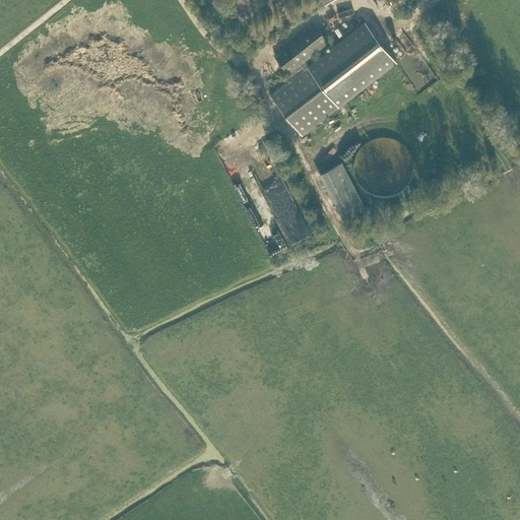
[(309,58),(330,42),(316,23),(275,55),(289,73),(291,76),(303,68),(304,69),(271,94),(303,135),(339,106),(396,61),(366,21),(333,47),(313,62),(309,58)]
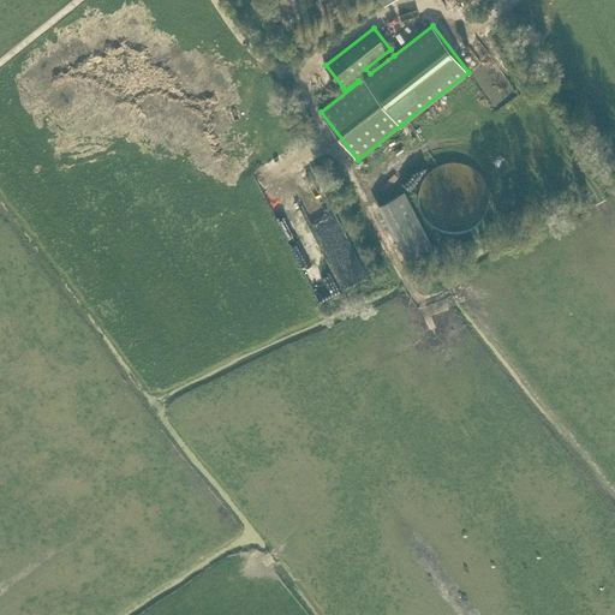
[(509,87),(476,113),(527,179),(562,153),(509,87)]
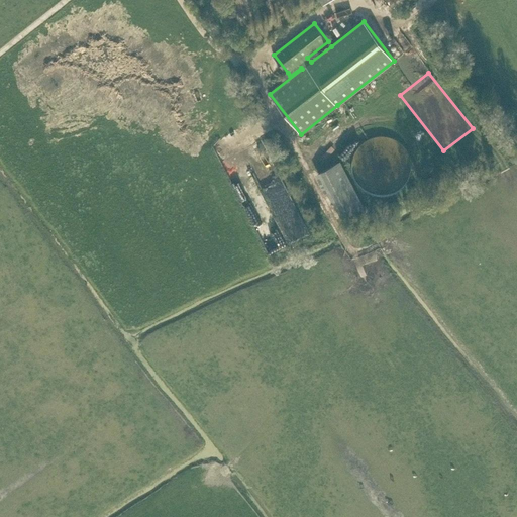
[(367,151),(366,154),(366,159),(367,162),(368,166),(369,169),(371,172),(373,175),(375,177),(378,179),(380,181),(383,183),(387,184),(390,185),(393,185),(397,185),(400,185),(404,184),(407,182),(410,181),(413,179),(415,177),(417,174),(419,171),(421,168),(422,165),(423,161),(423,158),(423,154),(423,150),(422,147),(421,144),(419,141),(417,138),(415,135),(412,133),(409,131),(406,130),(403,128),(400,128),(396,127),(393,127),(389,128),(386,129),(383,130),(380,132),(377,134),(374,136),(372,139),(370,141),(369,144),(368,148),(367,151)]
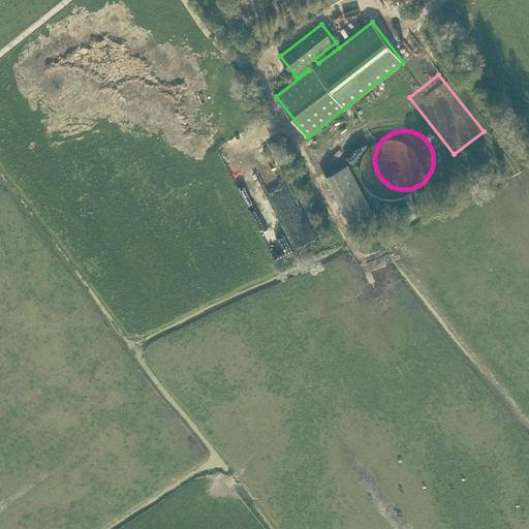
[(372,211),(348,164),(325,176),(349,223),(372,211)]
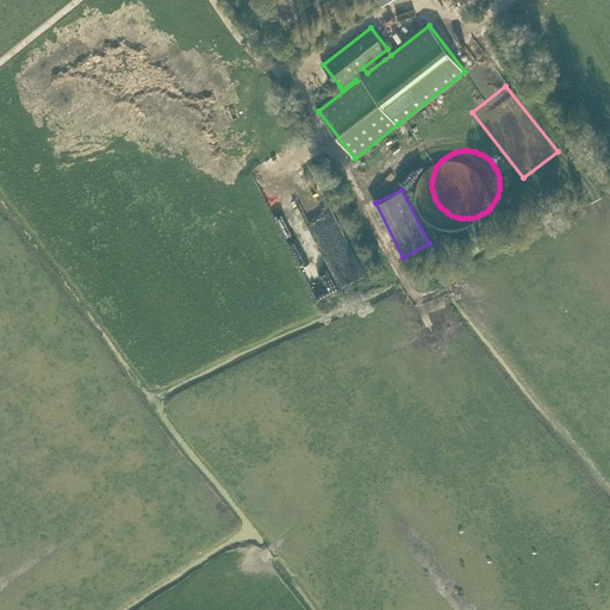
[(361,262),(337,272),(343,285),(367,275),(361,262)]
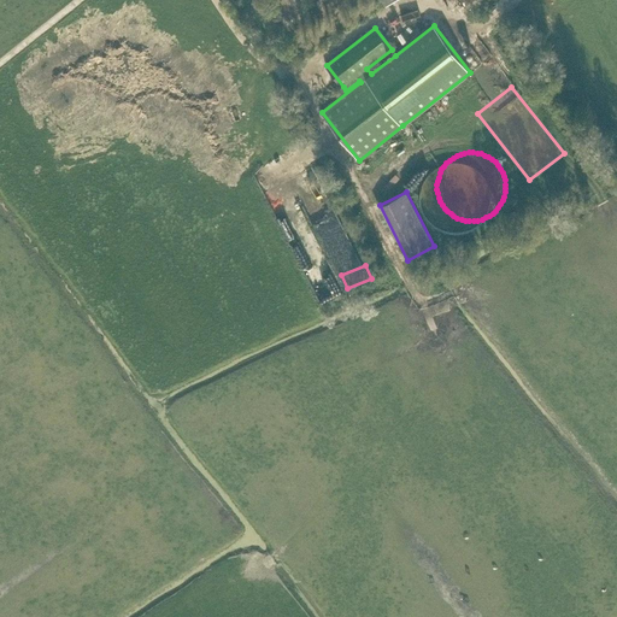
[(318,306),(339,301),(335,281),(331,282),(329,271),(312,275),(318,306)]
